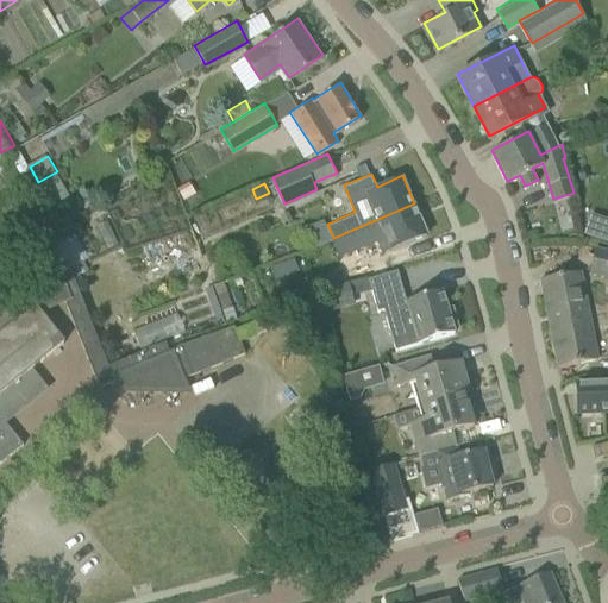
[(414,203),(333,238),(339,251),(373,237),(370,232),(383,227),(392,246),(405,242),(427,232),(414,203)]
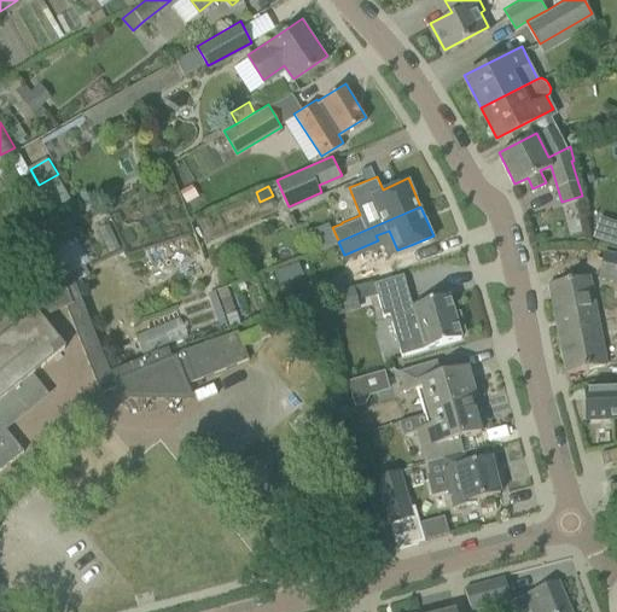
[(598,275),(616,279),(616,250),(604,248),(598,275)]
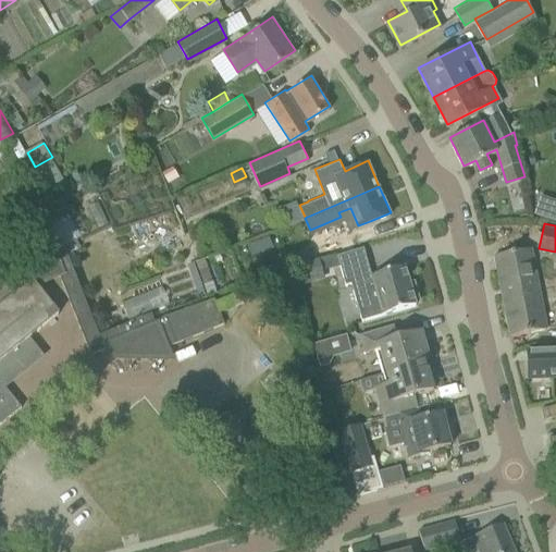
[(0,252),(10,244),(0,231),(0,252)]
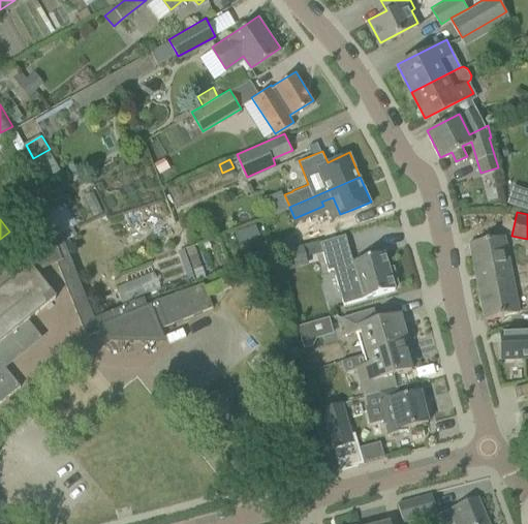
[(99,329),(95,316),(92,311),(61,232),(49,237),(26,248),(0,269),(0,400),(20,384),(2,363),(27,342),(16,329),(40,310),(39,309),(40,309),(57,296),(42,278),(48,274),(39,264),(56,255),(78,310),(87,334),(99,329)]
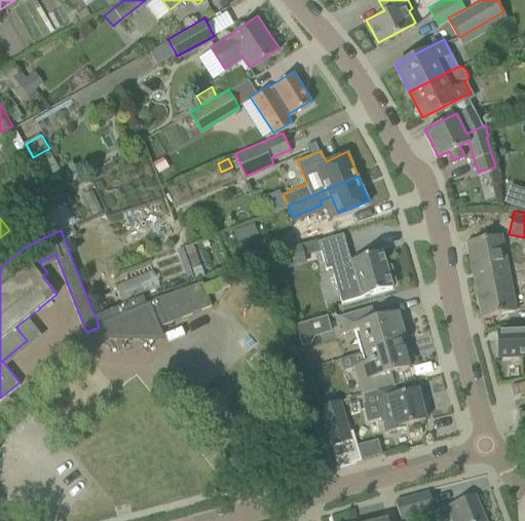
[(343,231),(319,238),(327,266),(332,265),(342,300),(392,285),(391,282),(397,281),(391,263),(386,264),(382,249),(351,258),(343,231)]
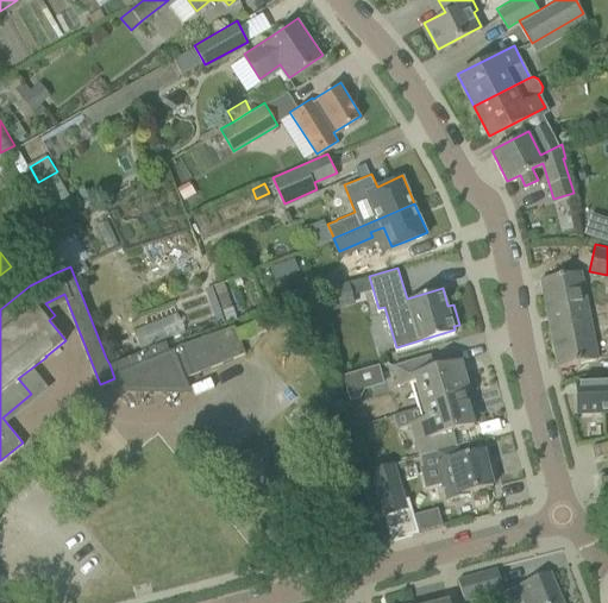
[(541,275),(558,364),(597,357),(581,268),(541,275)]
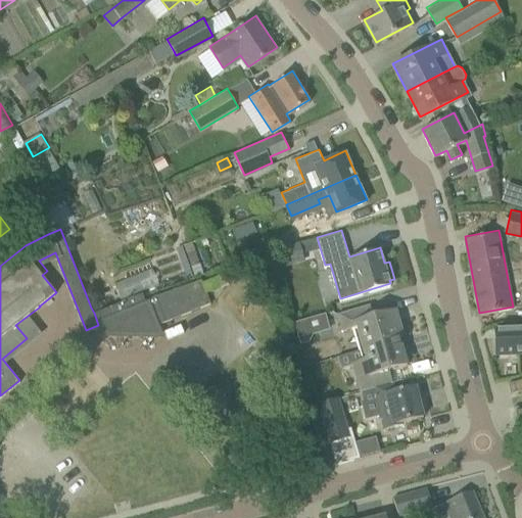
[(98,250),(115,295),(132,289),(114,243),(98,250)]
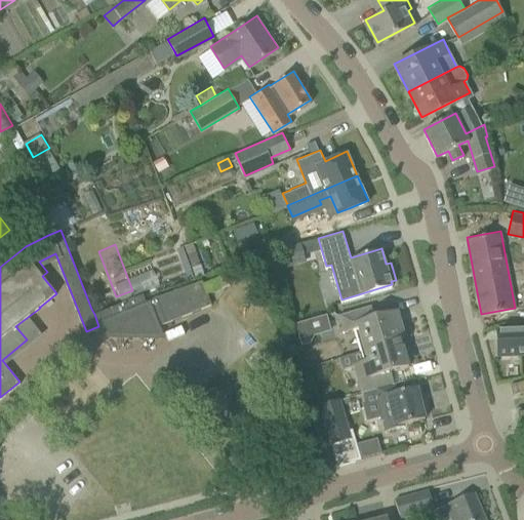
[(144,294),(94,314),(98,326),(111,321),(115,331),(158,331),(156,324),(211,302),(207,291),(203,282),(202,280),(147,302),(144,294)]
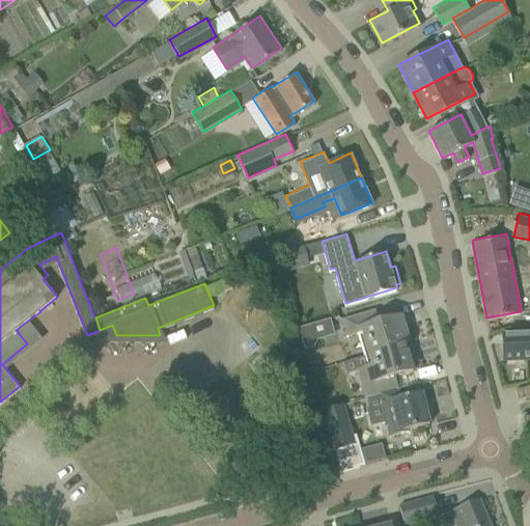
[(358,331),(364,353),(402,341),(402,342),(410,340),(401,312),(379,319),(375,306),(343,316),(349,334),(358,331)]
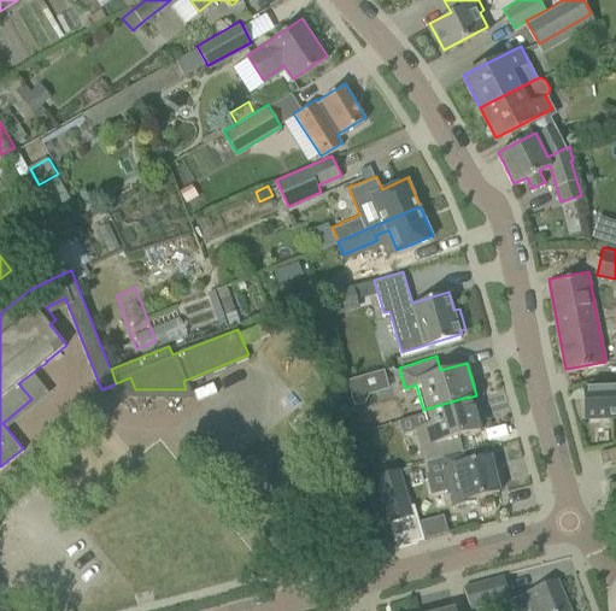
[(364,372),(347,377),(348,382),(355,403),(364,399),(369,392),(364,372)]
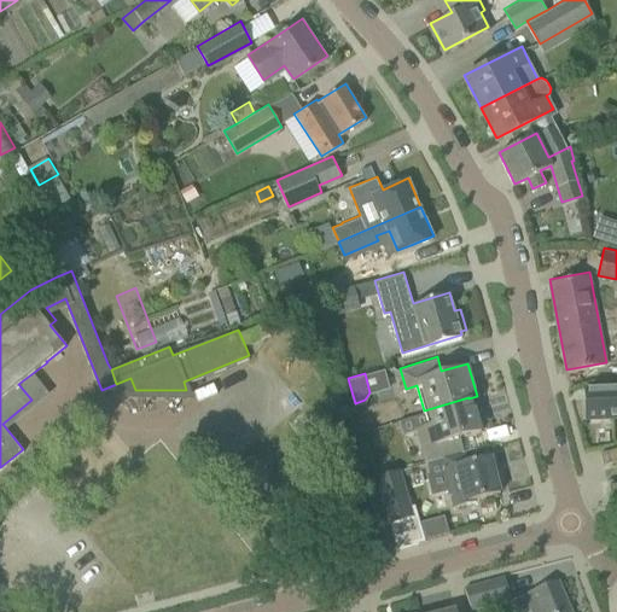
[(598,386),(586,386),(587,415),(616,413),(616,385),(611,385),(611,377),(604,377),(598,378),(598,386)]
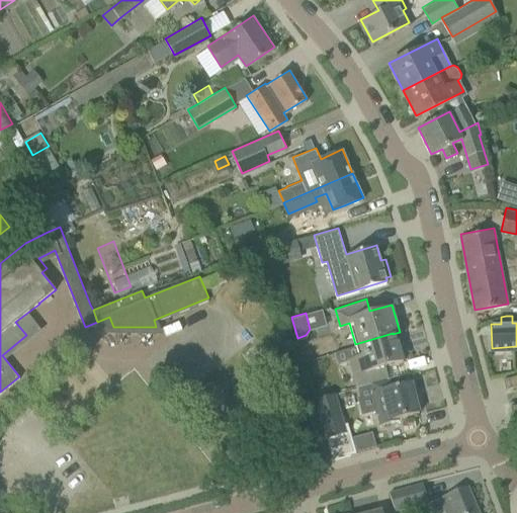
[(349,357),(357,386),(389,376),(385,364),(403,360),(397,339),(395,340),(393,334),(393,333),(355,344),(358,354),(349,357)]
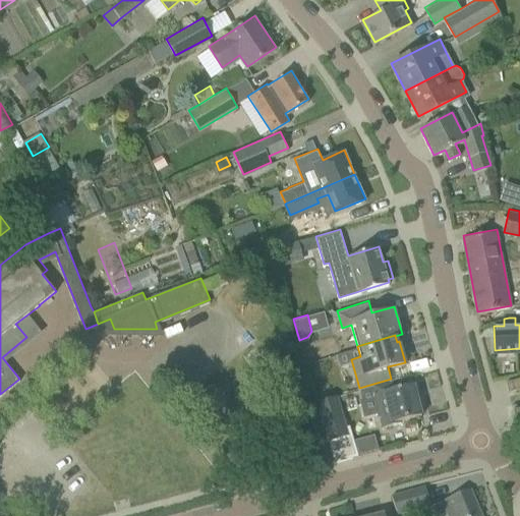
[(519,375),(506,379),(509,389),(519,386),(519,375)]
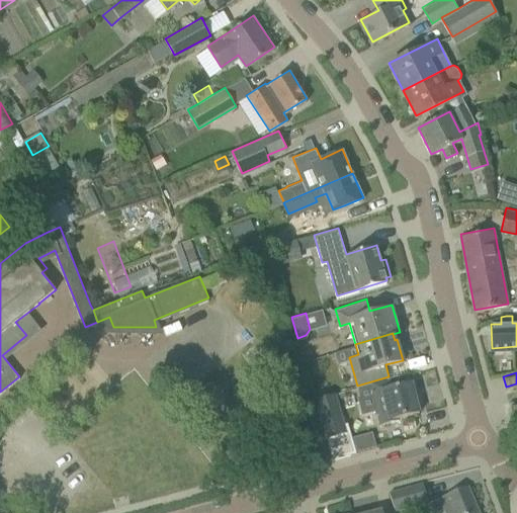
[(389,376),(357,386),(357,387),(363,411),(376,407),(380,422),(398,418),(398,416),(419,410),(418,406),(421,406),(421,407),(422,407),(419,393),(418,393),(418,394),(415,395),(412,380),(392,386),(389,376)]
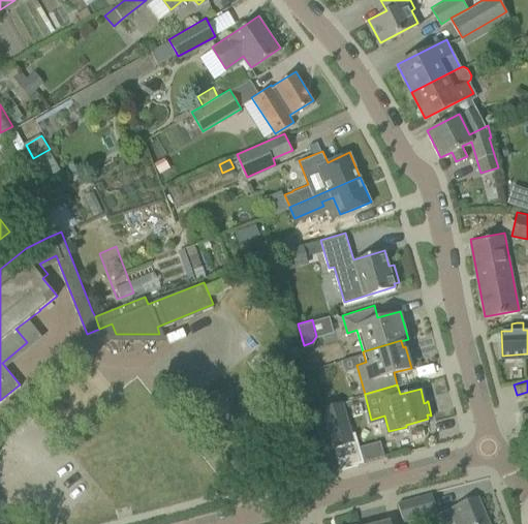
[(321,406),(328,426),(334,445),(353,440),(342,401),(321,406)]
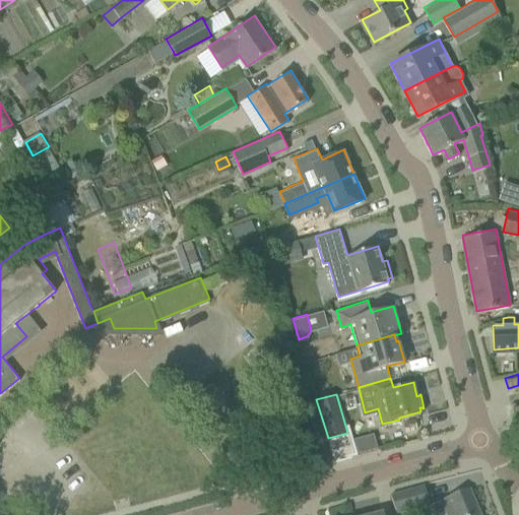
[(374,433),(354,437),(359,453),(377,447),(374,433)]
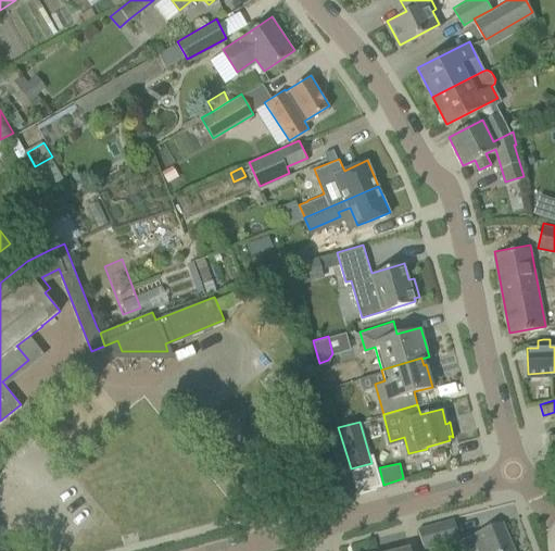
[(418,528),(424,548),(459,537),(454,518),(418,528)]
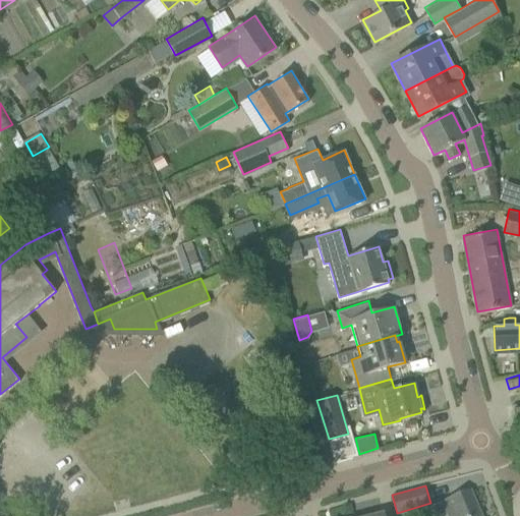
[(442,499),(449,515),(482,515),(470,486),(442,499)]
